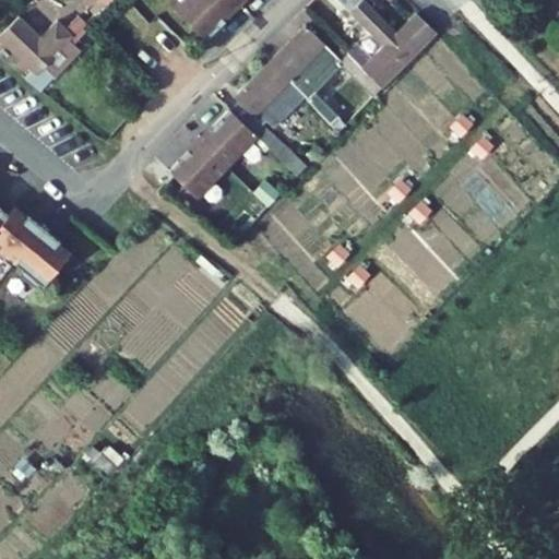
[(100,0),(91,10),(95,14),(99,11),(100,12),(107,6),(100,0)]
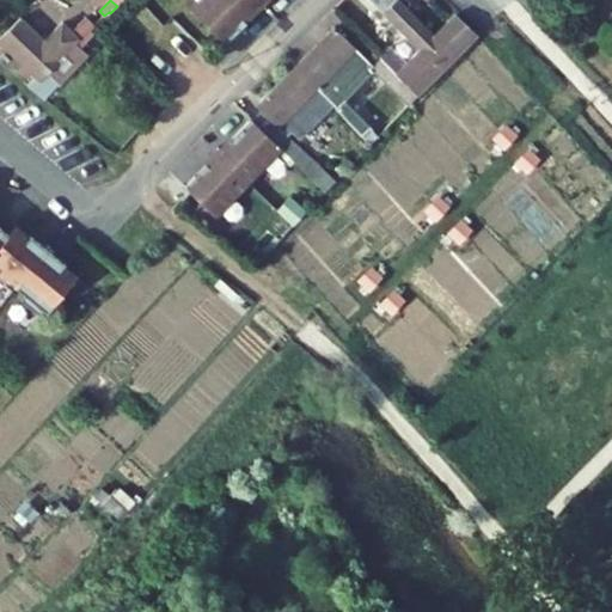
[(200,0),(190,11),(225,44),(239,29),(237,26),(242,22),(244,24),(262,6),(256,0),(200,0)]
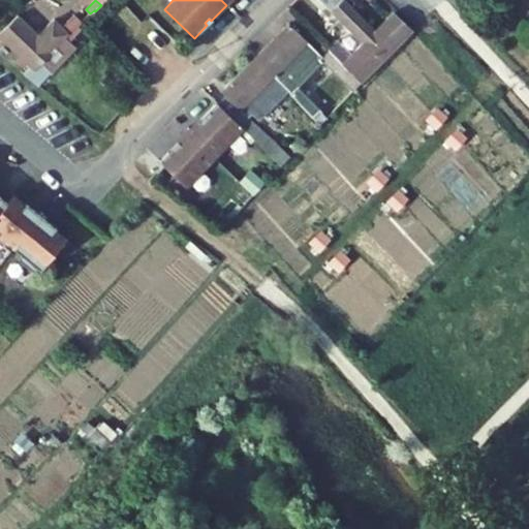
[(394,50),(413,30),(395,12),(376,31),(359,14),(345,0),(320,0),(332,10),(363,42),(352,54),(338,39),(329,50),(330,50),(321,58),(353,90),(394,50)]
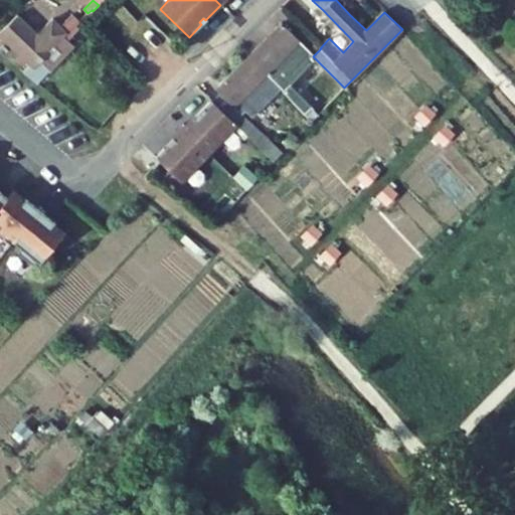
[(336,0),(349,14),(356,7),(348,0),(336,0)]
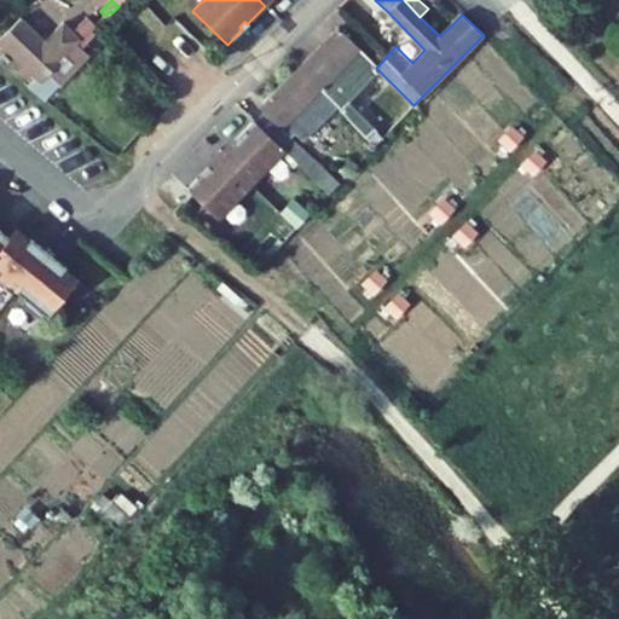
[(87,17),(82,22),(91,30),(96,25),(87,17)]
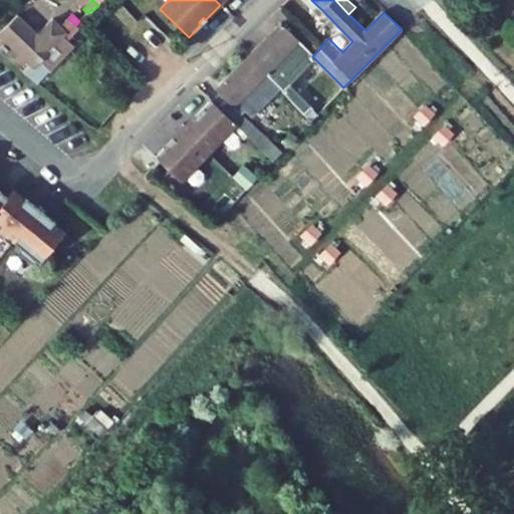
[(17,15),(0,31),(0,35),(30,64),(24,72),(38,83),(50,69),(57,62),(58,62),(74,45),(68,40),(79,28),(75,25),(68,18),(60,26),(53,19),(38,34),(17,15)]
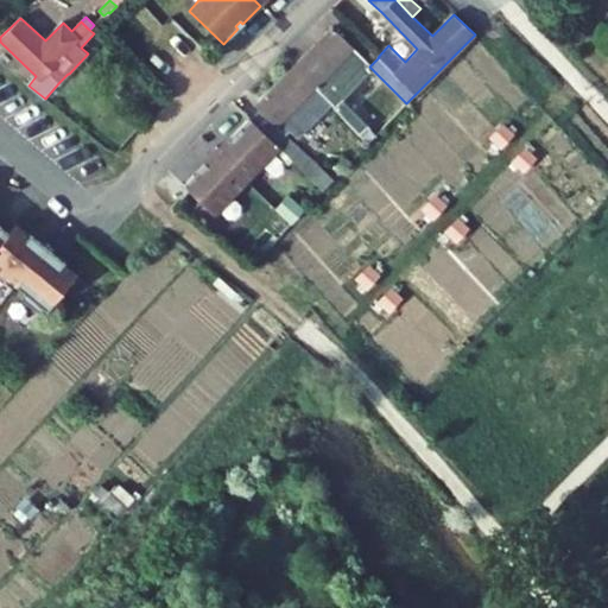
[(293,143),(365,69),(354,49),(333,27),(254,106),(260,111),(251,120),(279,147),(323,190),(334,181),(293,143)]
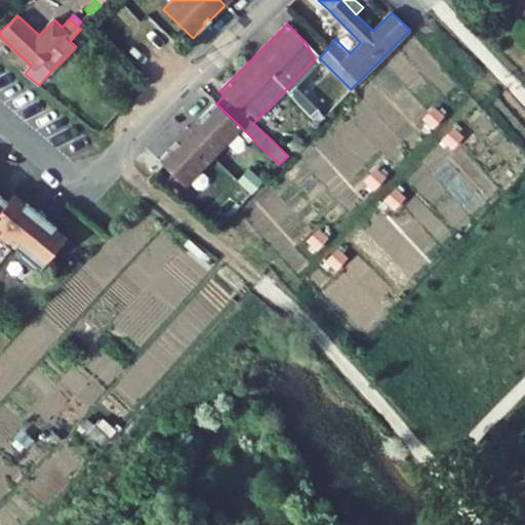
[(287,92),(318,124),(324,117),(294,85),(287,92)]
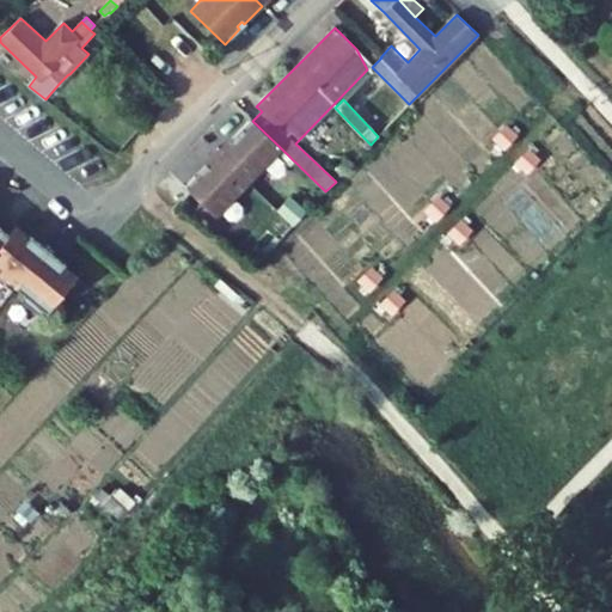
[(252,121),(250,118),(240,128),(242,129),(231,140),(230,139),(204,164),(206,166),(196,176),(195,175),(184,185),(216,215),(281,148),(252,121)]
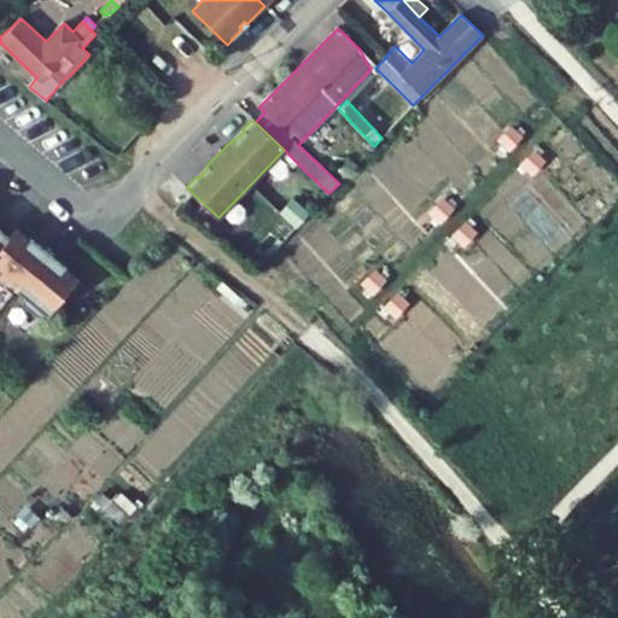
[(281,211),(297,227),(309,214),(293,198),(281,211)]
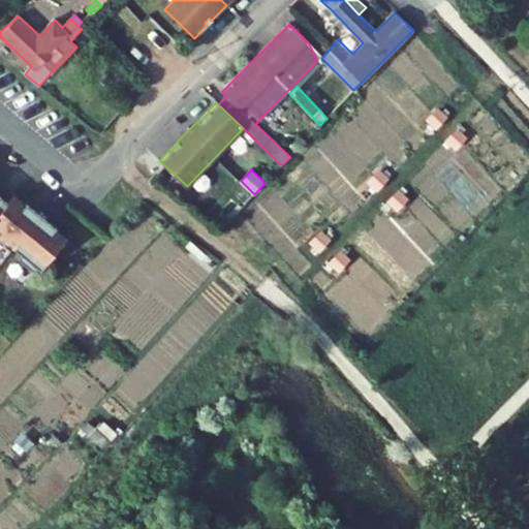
[(19,259),(37,276),(68,239),(60,232),(23,201),(14,195),(8,204),(2,198),(0,196),(0,245),(3,248),(7,243),(22,255),(19,259)]
